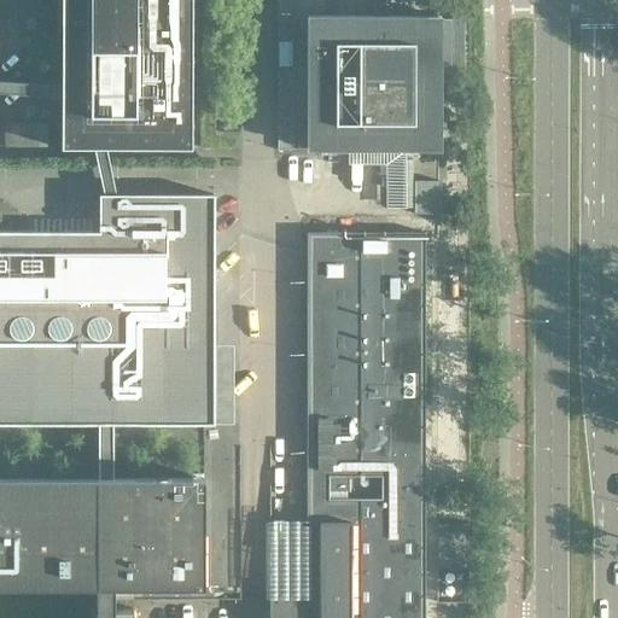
[(106,149),(191,149),(191,0),(60,0),(60,149),(94,149),(106,149)]
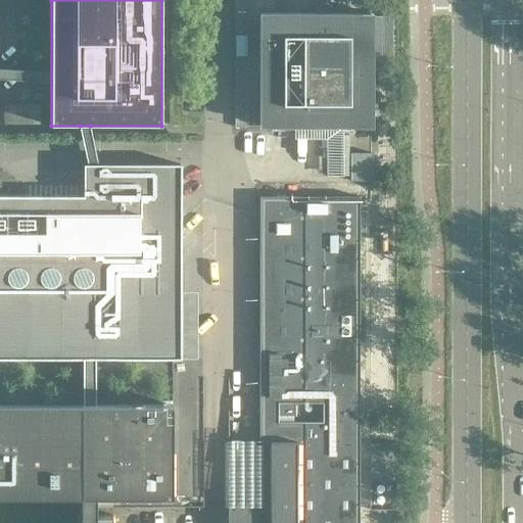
[(235,0),(235,13),(247,13),(247,0),(235,0)]
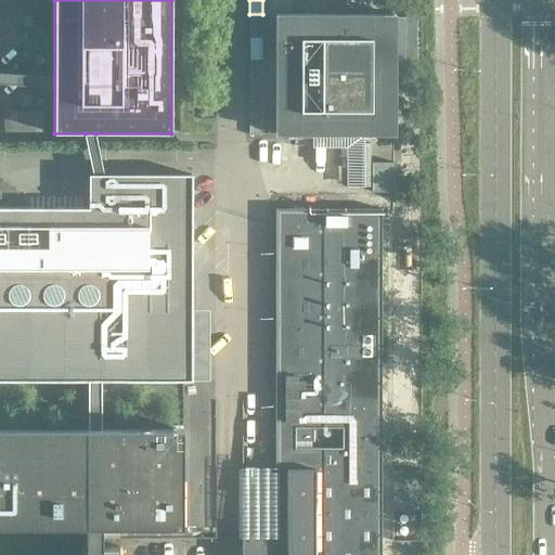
[(262,14),(249,14),(249,134),(262,134),(262,14)]
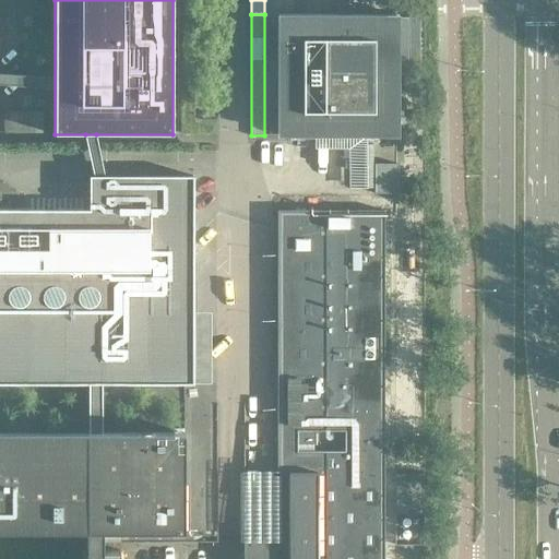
[(397,14),(277,14),(277,135),(359,135),(360,156),(373,156),(372,135),(399,135),(397,14)]
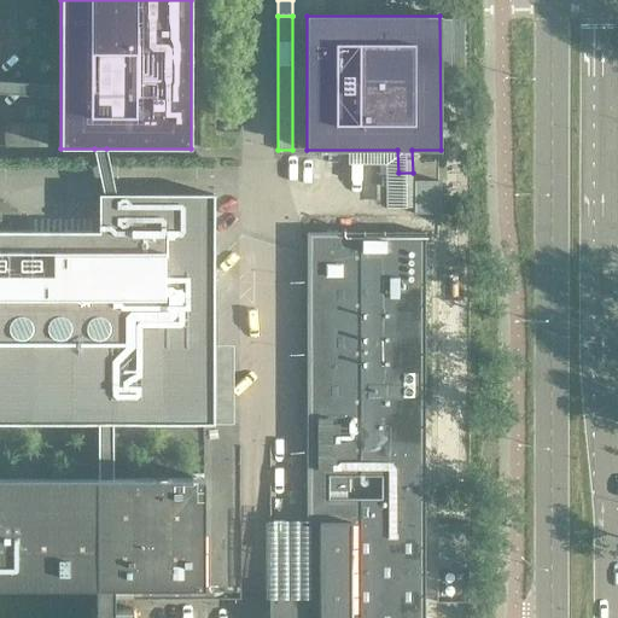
[(5,123),(4,147),(47,147),(47,123),(5,123)]
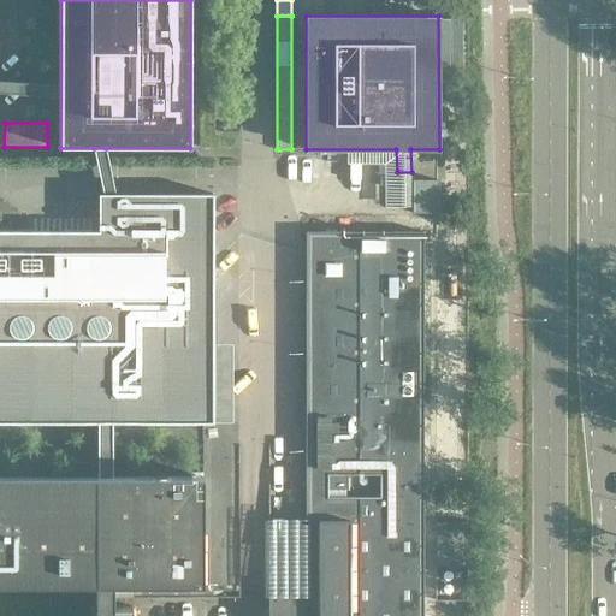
[(0,615),(416,615),(418,234),(418,231),(319,231),(319,234),(319,591),(306,591),(296,591),(268,591),(268,596),(268,615),(130,615),(131,605),(113,605),(113,585),(152,585),(191,585),(202,585),(202,477),(191,477),(113,477),(113,422),(213,422),(232,422),(232,344),(213,344),(213,194),(116,194),(106,148),(94,148),(102,194),(99,194),(99,231),(0,230),(0,615)]
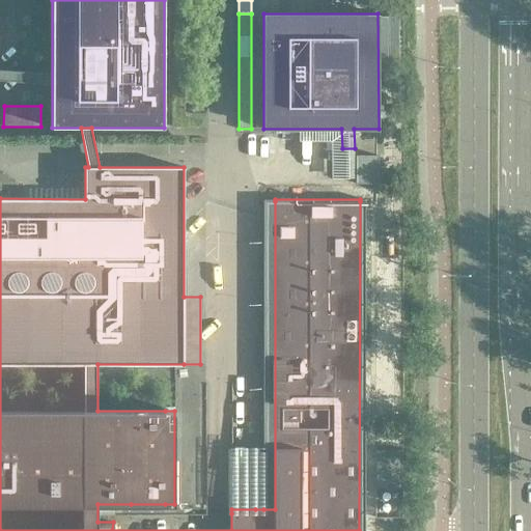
[(379,156),(356,155),(356,183),(379,183),(379,156)]
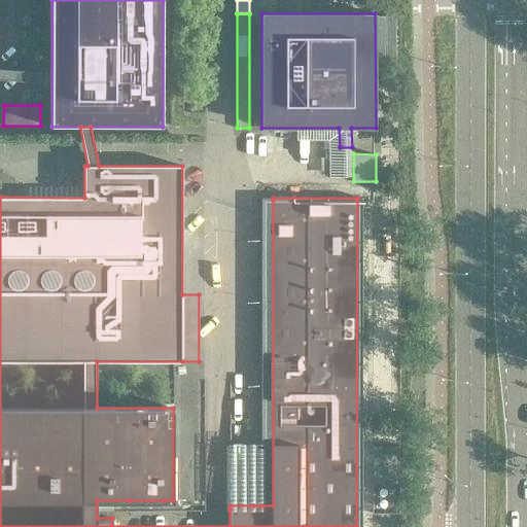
[(398,484),(398,447),(373,447),(373,484),(398,484)]
